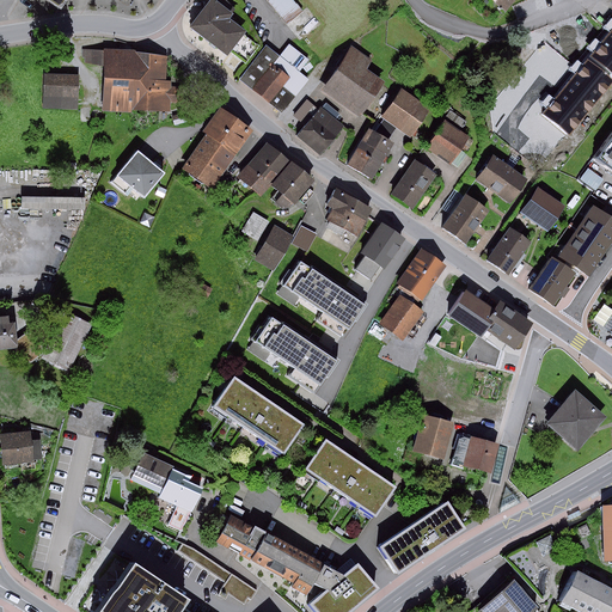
[(202,0),(183,28),(220,54),(237,32),(220,20),(224,16),(203,0),(202,0)]
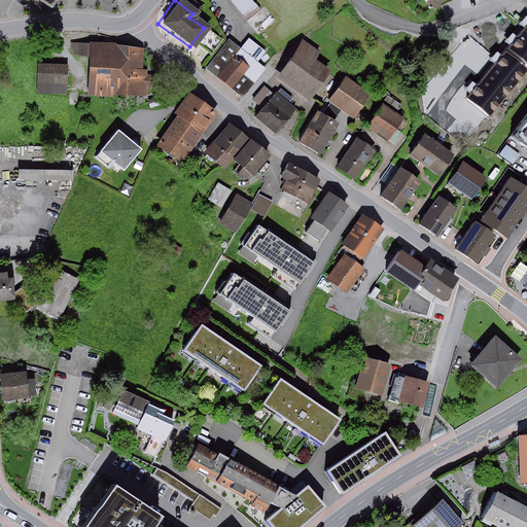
[(234,0),(247,13),(254,6),(248,0),(234,0)]
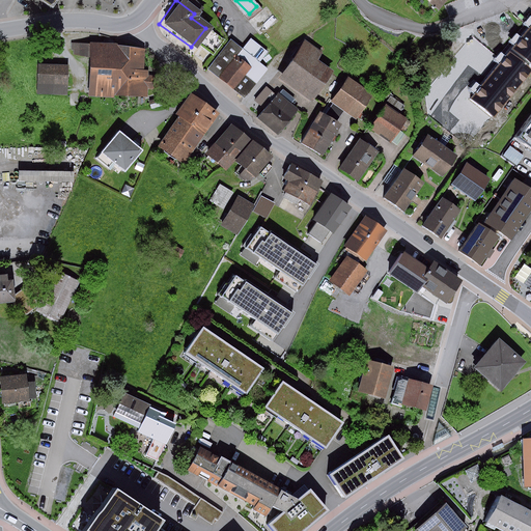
[(530,26),(510,52),(530,68),(530,26)]
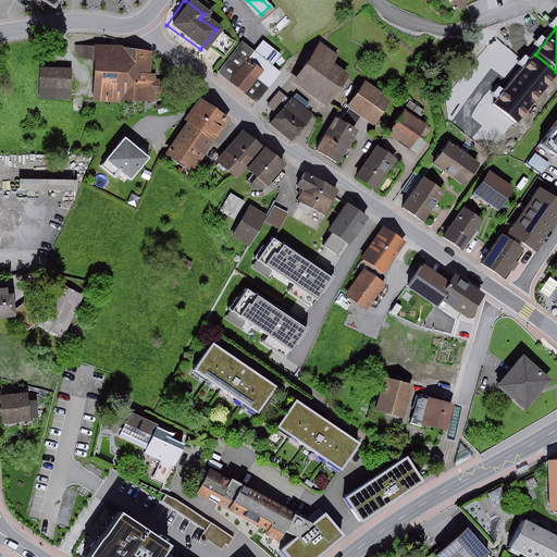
[(238,46),(218,73),(255,102),(277,74),(268,67),(277,56),(262,44),(252,57),(238,46)]
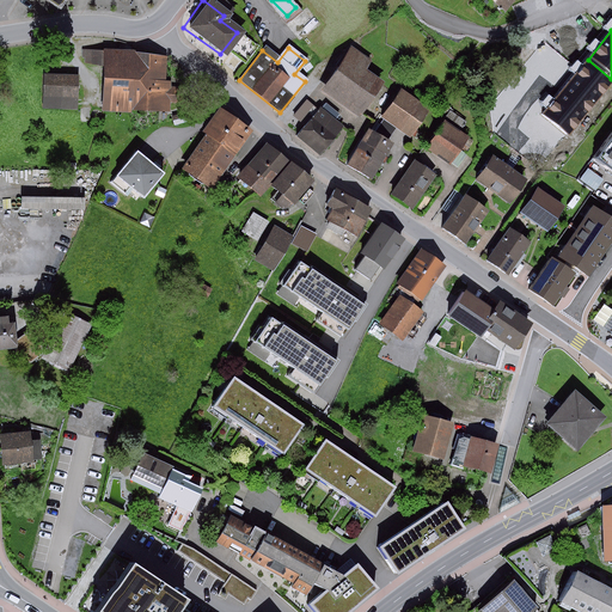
[(374,59),(356,48),(328,93),(360,114),(383,78),(368,68),(374,59)]
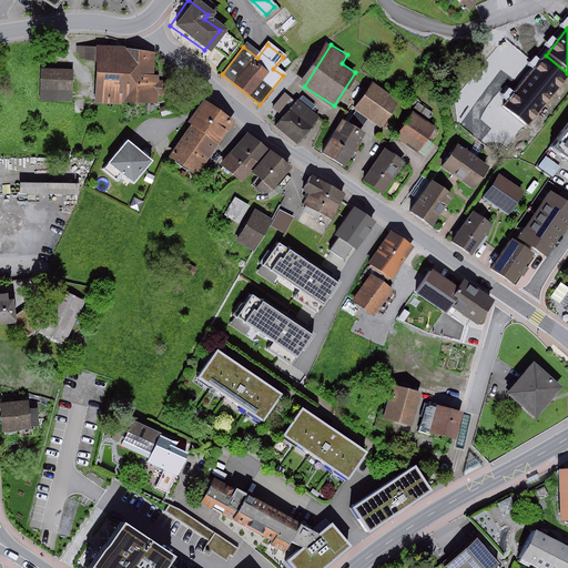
[(125,47),(98,46),(98,47),(77,46),(77,53),(79,53),(79,59),(97,62),(95,103),(123,104),(123,102),(158,104),(159,95),(169,97),(171,82),(159,80),(160,75),(154,75),(155,52),(125,49),(125,47)]
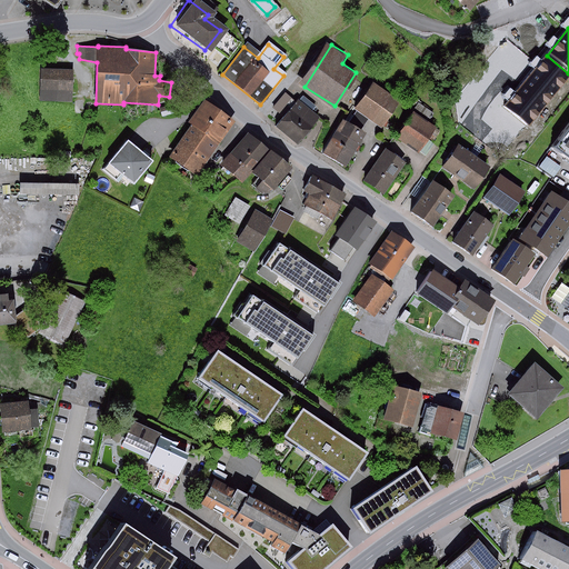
[(568,73),(547,56),(506,106),(530,126),(568,78),(568,73)]
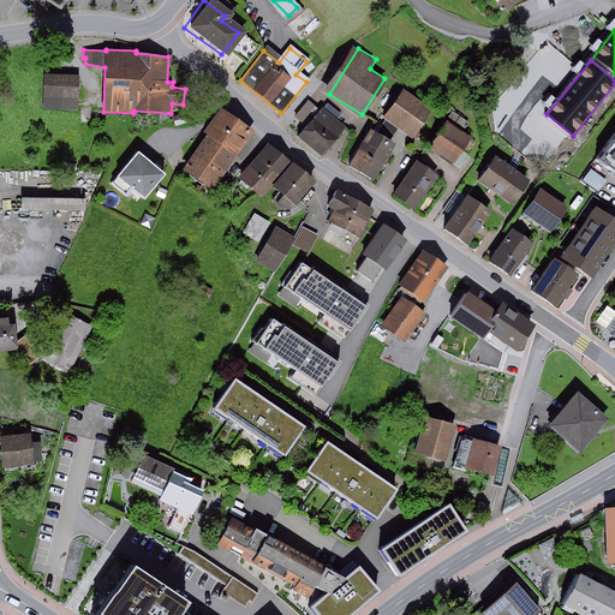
[(78,111),(81,76),(45,75),(43,109),(78,111)]
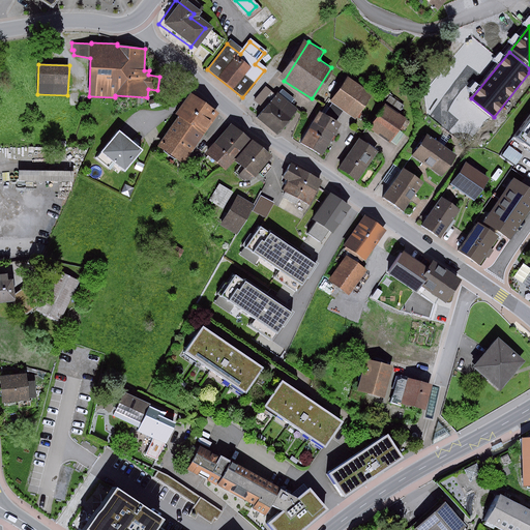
[(352,78),(334,101),(356,116),(374,92),(352,78)]
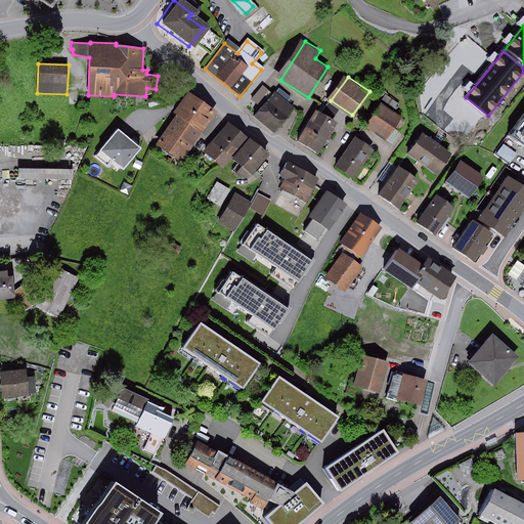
[(295,106),(268,87),(258,100),(264,105),(258,114),(278,129),(295,106)]
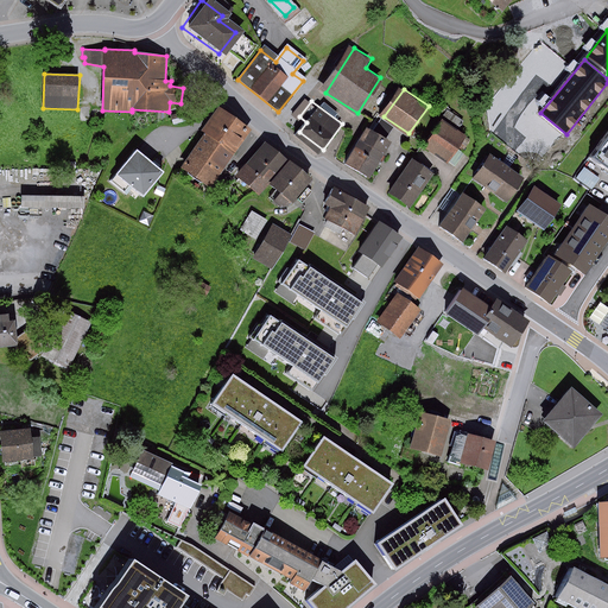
[(220,106),(203,130),(208,134),(236,153),(252,131),(220,106)]
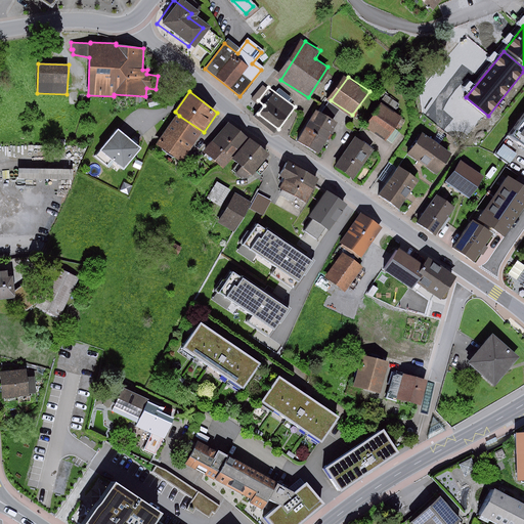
[(158,97),(147,99),(149,107),(160,104),(158,97)]
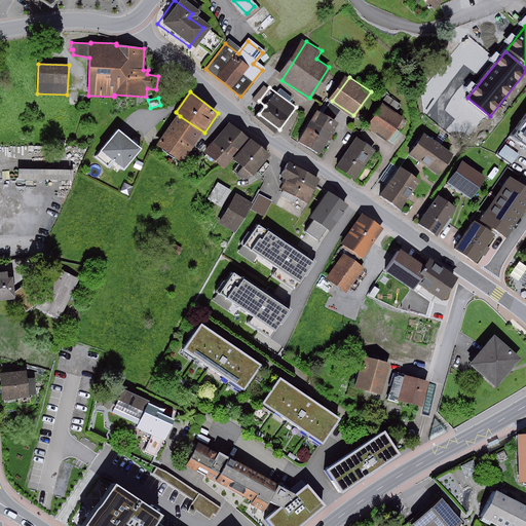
[(384,104),(370,126),(389,140),(404,117),(384,104)]
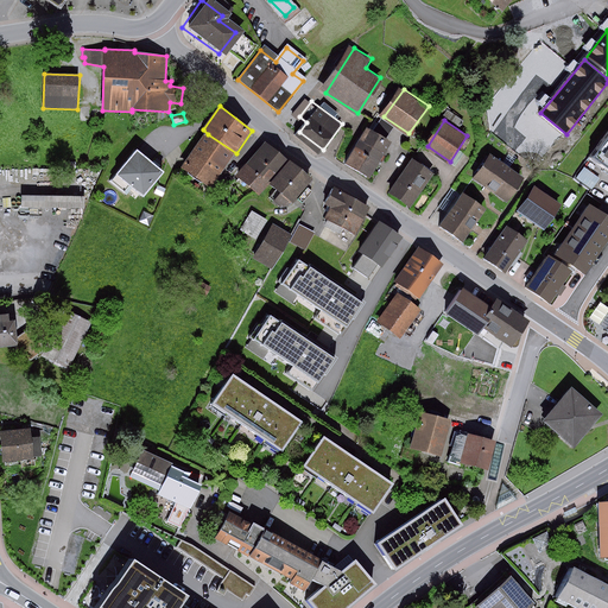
[(369,127),(347,163),(371,178),(393,141),(369,127)]
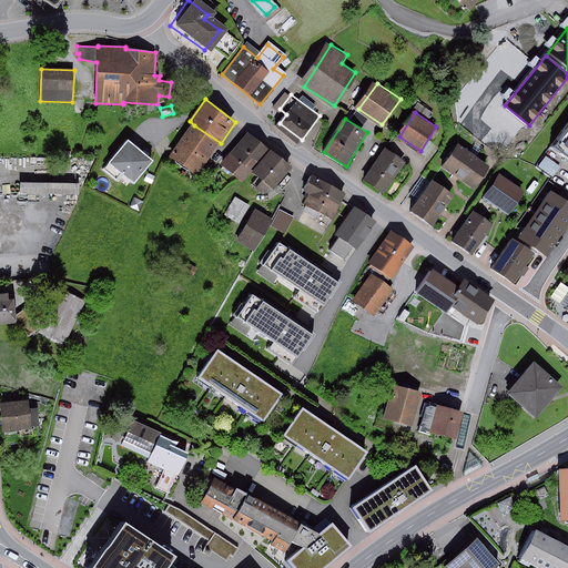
[(567,122),(550,148),(567,160),(567,122)]
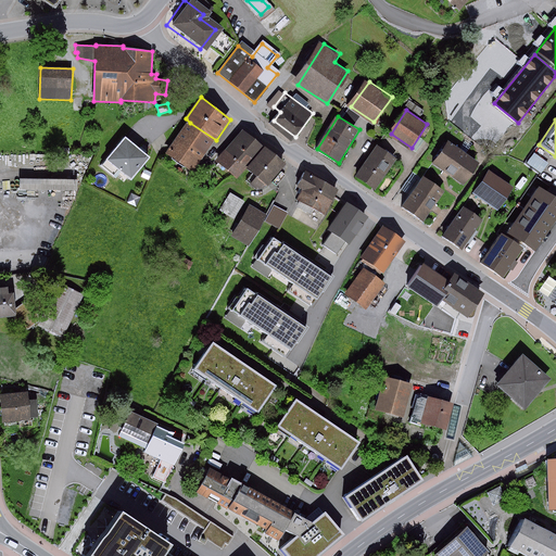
[(216,140),(190,123),(168,155),(193,173),(216,140)]
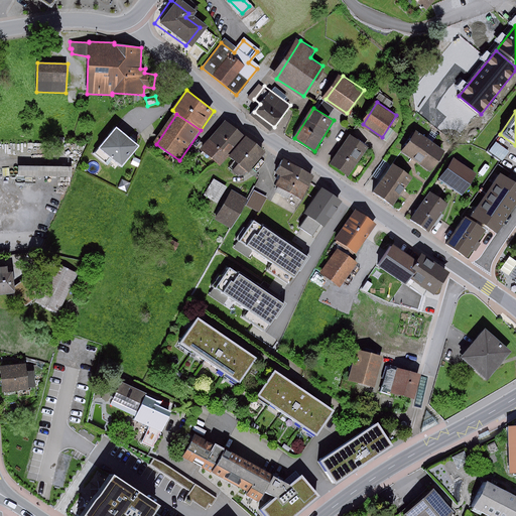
[(236,149),(246,137),(226,121),(210,140),(224,151),(230,144),(236,149)]
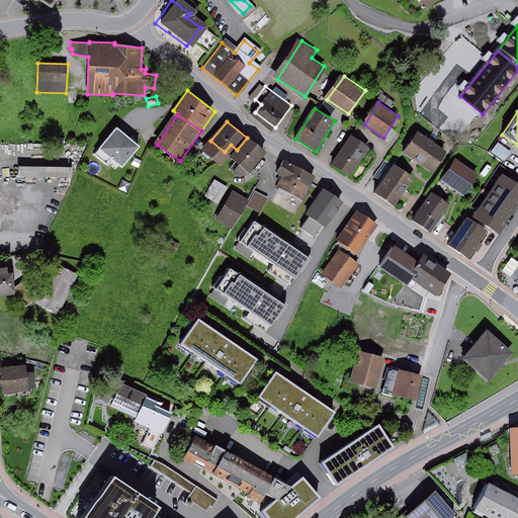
[(141,147),(117,127),(94,155),(108,166),(113,160),(123,169),(141,147)]
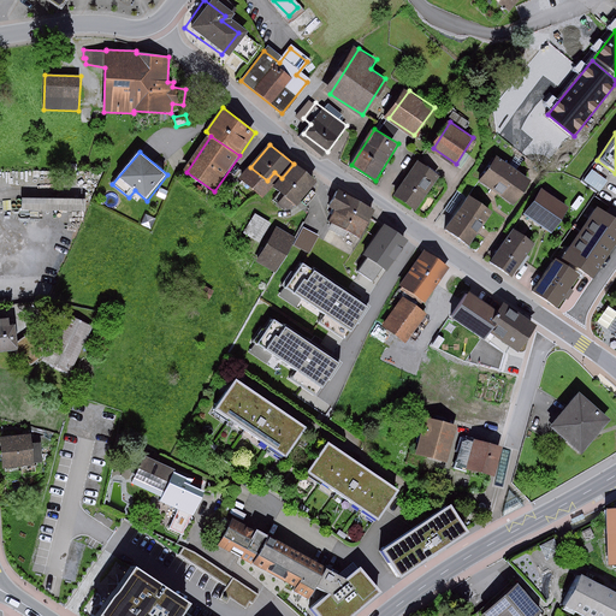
[(499,160),(484,183),(496,191),(516,205),(531,182),(513,170),(499,160)]
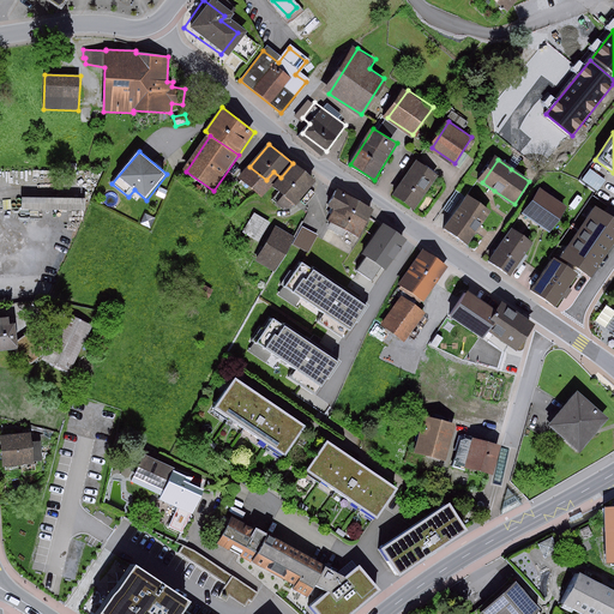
[(417,161),(395,192),(416,208),(439,176),(417,161)]
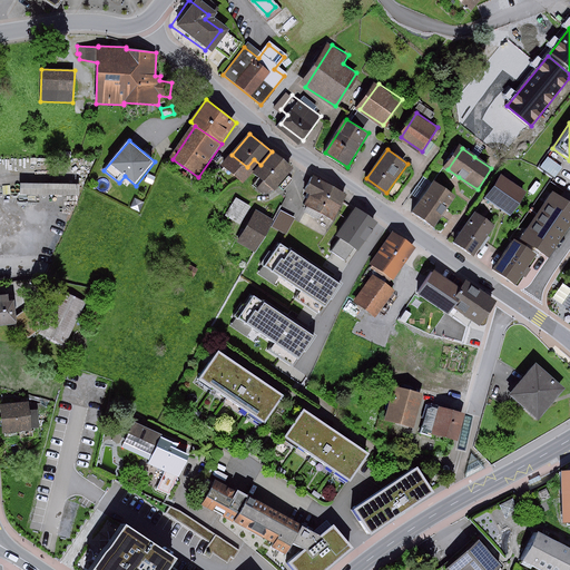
[(253,174),(258,178),(252,186),(264,195),(271,194),(274,190),(274,192),(293,168),(272,151),(261,165),(253,174)]
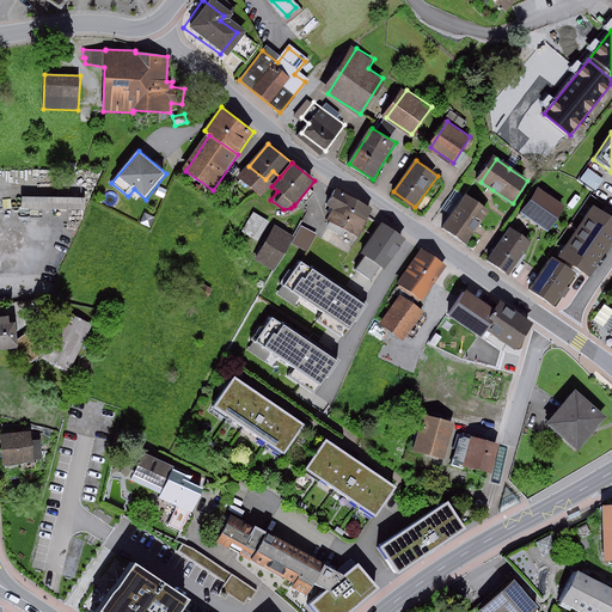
[(265,179),(249,166),(239,177),(263,197),(271,187),(280,177),(273,171),(265,179)]
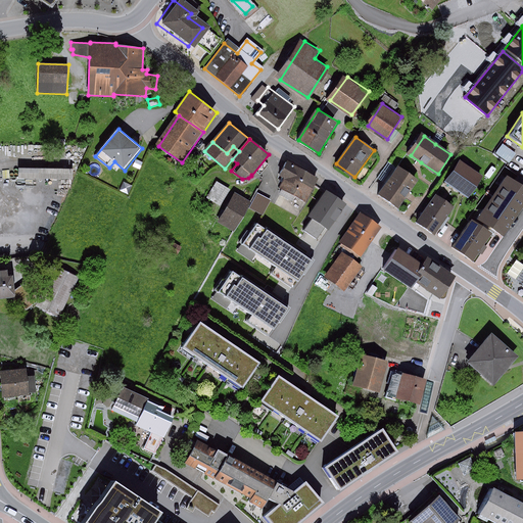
[(503,144),(495,153),(509,162),(516,153),(503,144)]
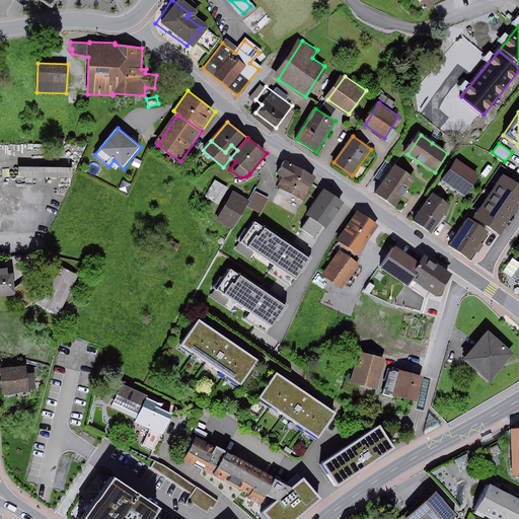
[(142,161),(135,158),(132,165),(139,168),(142,161)]
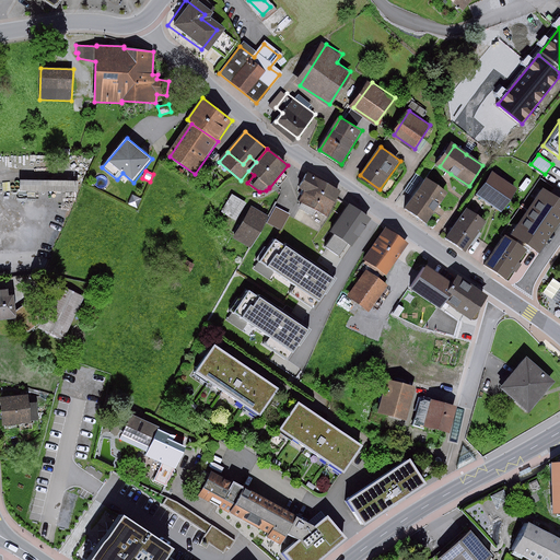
[(317,189),(337,200),(341,191),(307,172),(301,186),(306,189),(305,190),(314,195),(317,189)]
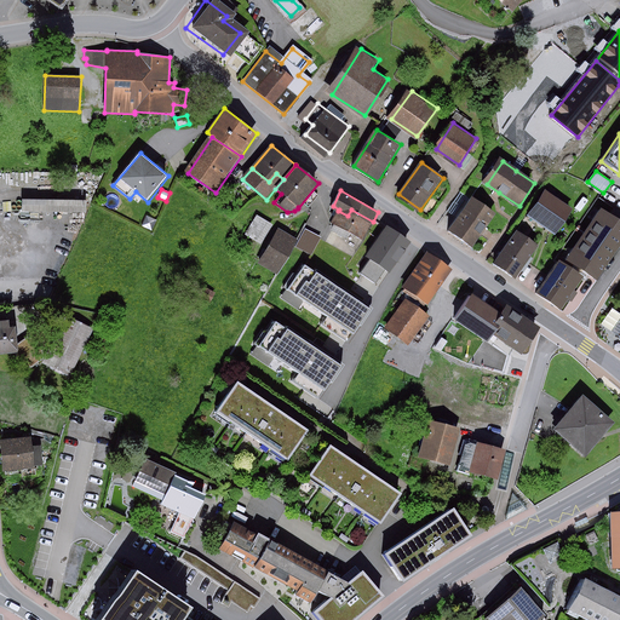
[(546,190),(529,214),(557,234),(574,210),(546,190)]
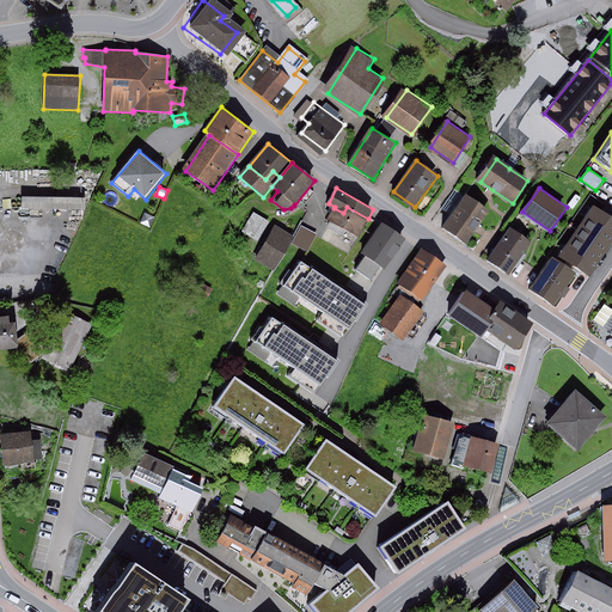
[(466,195),(444,228),(467,244),(477,228),(490,210),(466,195)]
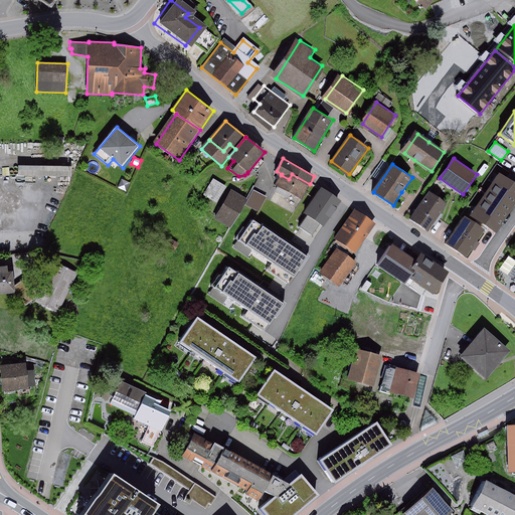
[(72,167),(19,166),(18,176),(71,177),(72,167)]
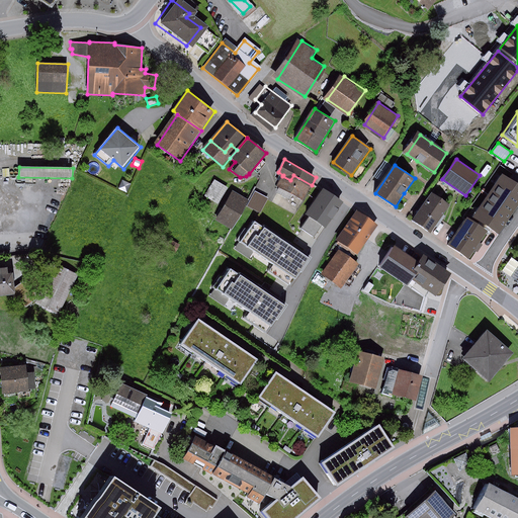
[(517,184),(502,173),(472,217),(495,232),(517,198),(517,184)]
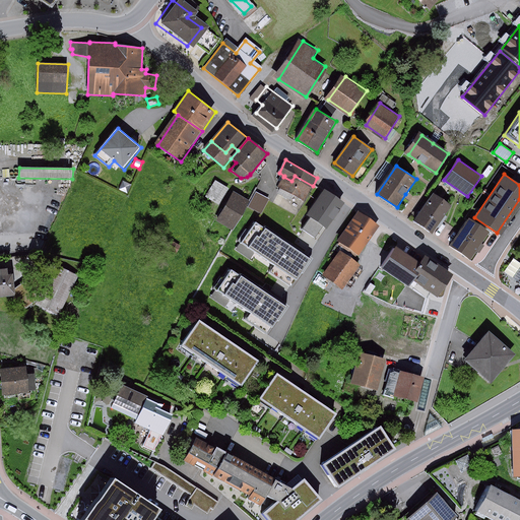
[(291,181),(283,177),(279,185),(305,200),(313,186),(295,176),(291,181)]
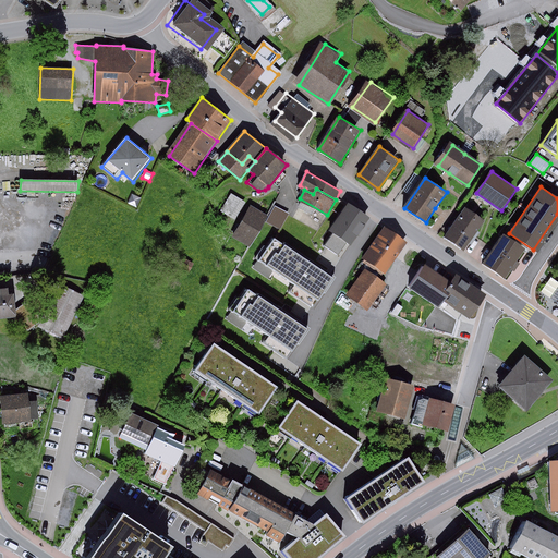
[(132,194),(128,204),(137,207),(141,198),(132,194)]
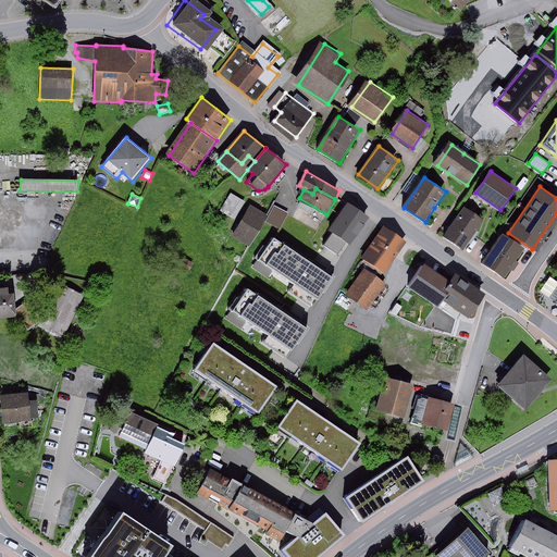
[(246,202),(231,194),(221,211),(235,220),(246,202)]
